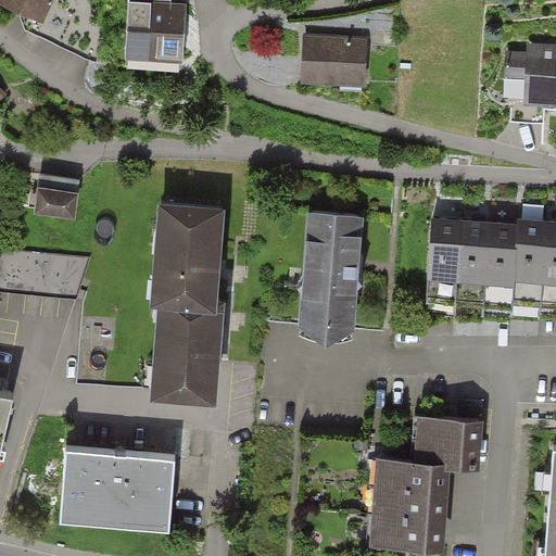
[(0,0),(40,22),(51,0),(0,0)]
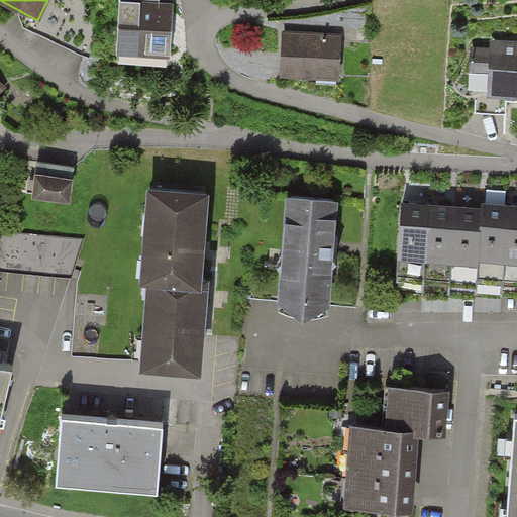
[(169,59),(174,5),(126,1),(121,55),(169,59)]
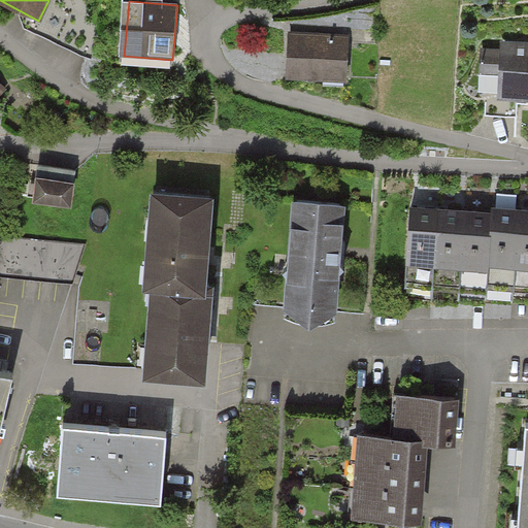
[(290,77),(345,83),(349,41),(293,36),(290,77)]
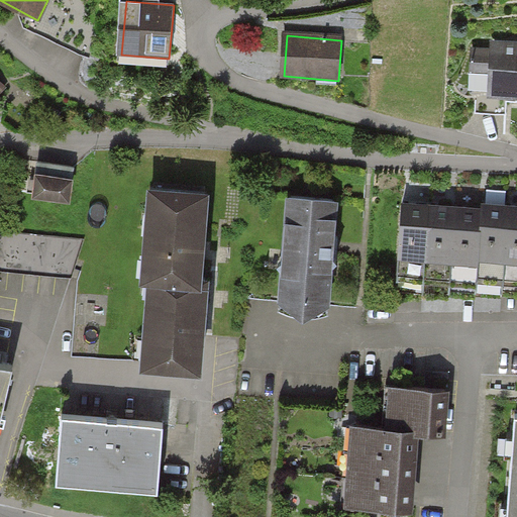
[(485,93),(516,94),(516,47),(472,45),(470,73),(486,74),(485,93)]
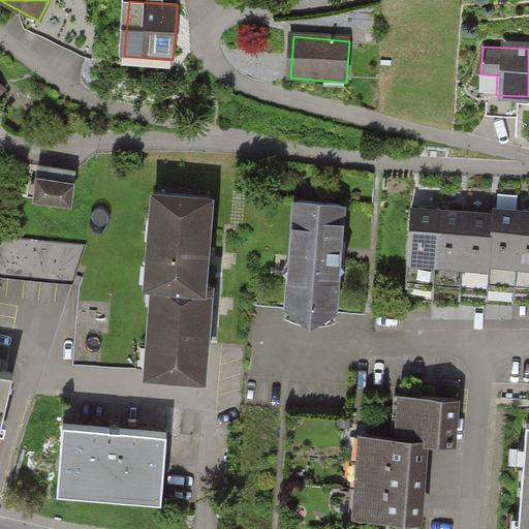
[(33,173),(30,198),(67,204),(70,177),(33,173)]
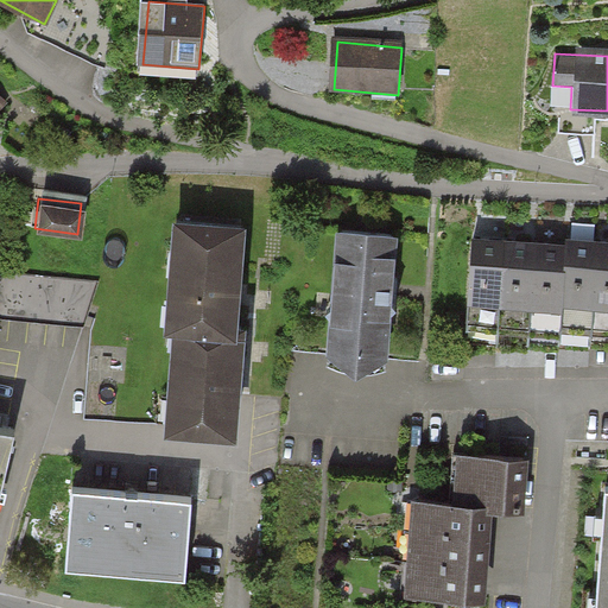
[(176,323),(229,328),(239,225),(177,219),(168,322),(176,323)]
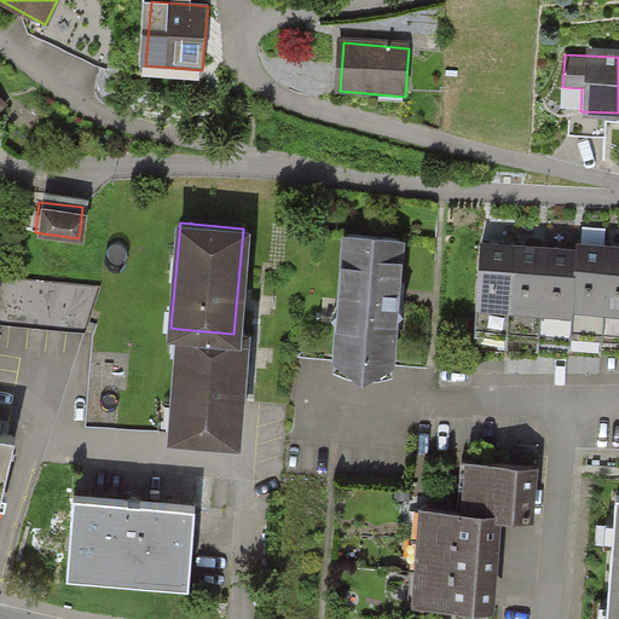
[(399,239),(336,233),(325,365),(388,370),(399,239)]
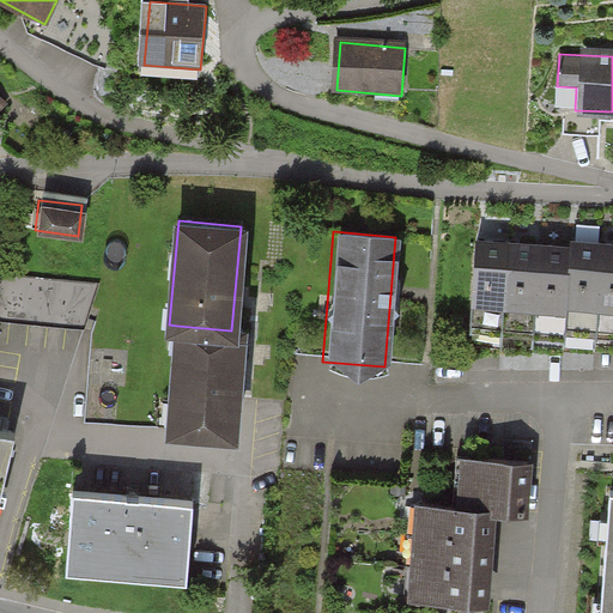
[(468,238),(463,302),(562,308),(562,302),(565,246),(468,238)]
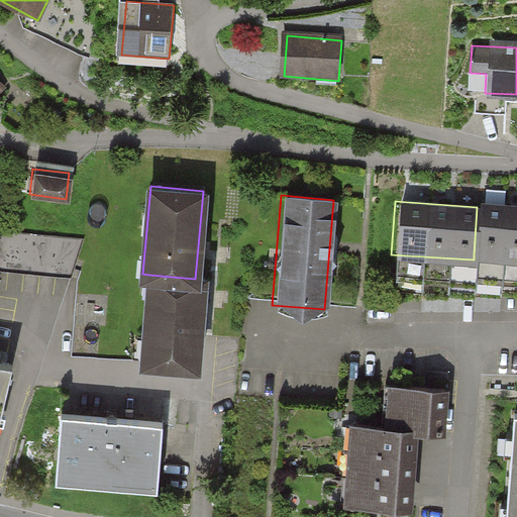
[(477,207),(474,254),(516,257),(516,204),(478,202),(477,207)]
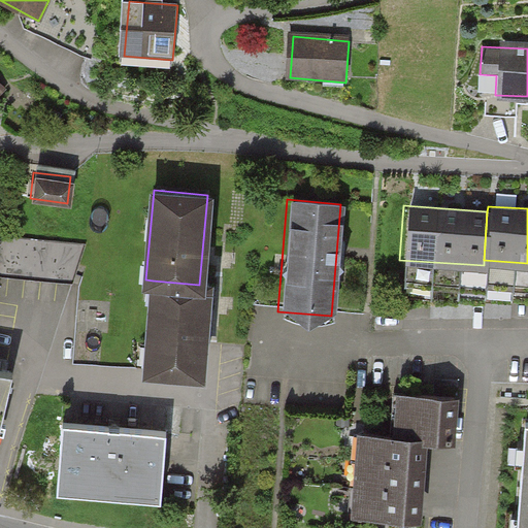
[(0,272),(70,277),(73,236),(0,231),(0,272)]
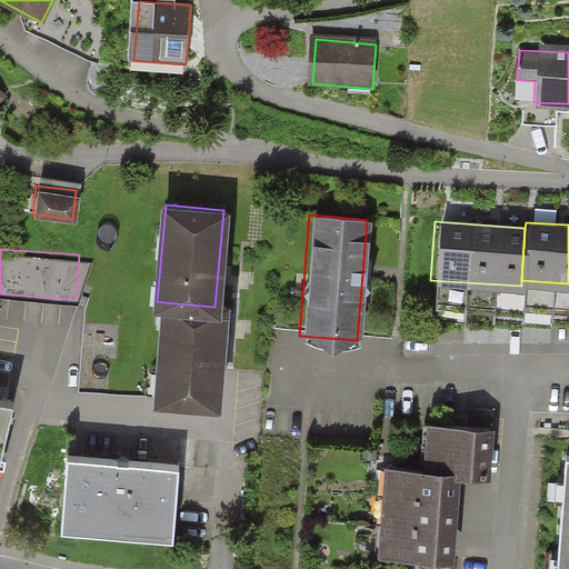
[(156,398),(218,403),(227,308),(215,307),(165,302),(156,398)]
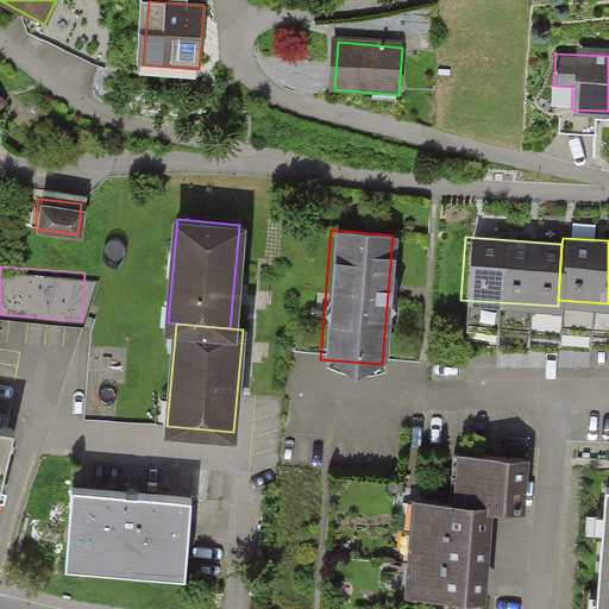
[(0,488),(12,433),(0,429),(0,488)]
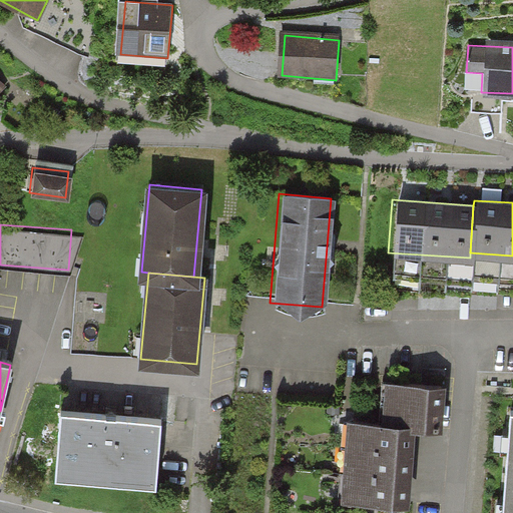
[(377,424),(346,421),(339,502),(405,508),(412,426),(439,429),(443,391),(381,385),(377,424)]
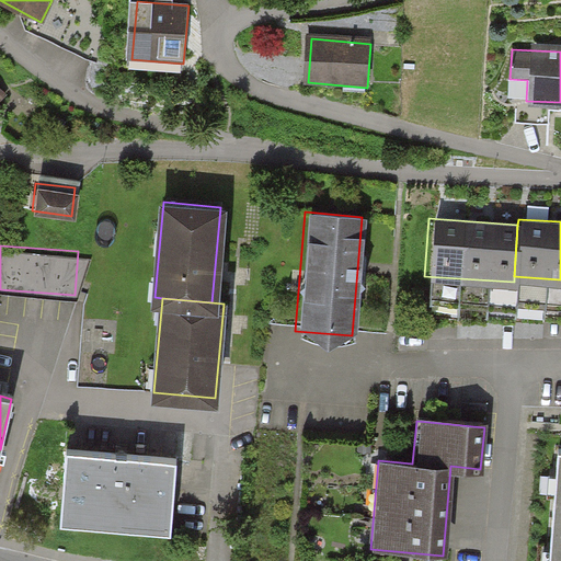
[(560,560),(560,453),(558,453),(549,560),(560,560)]
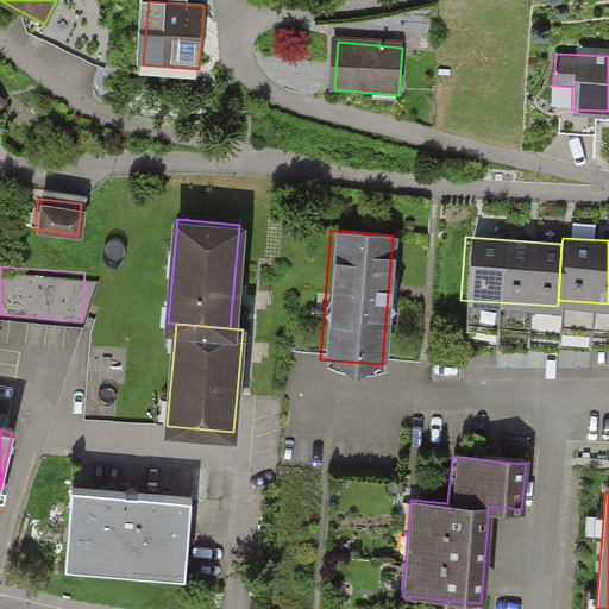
[(70,567),(186,577),(192,502),(76,493),(70,567)]
